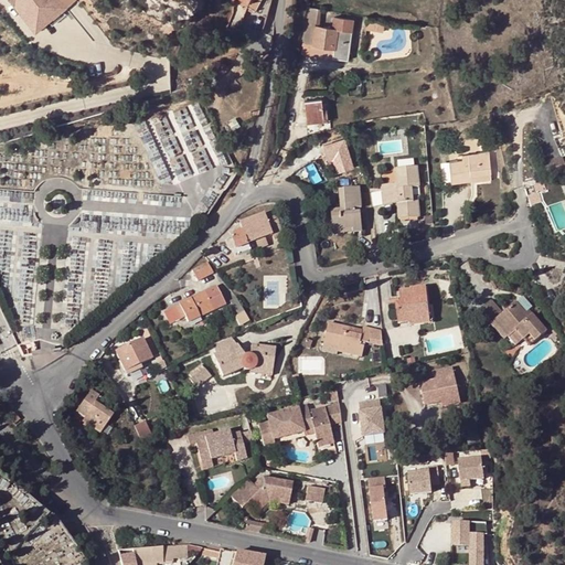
[(10,0),(17,7),(21,3),(42,29),(64,11),(54,0),(10,0)]
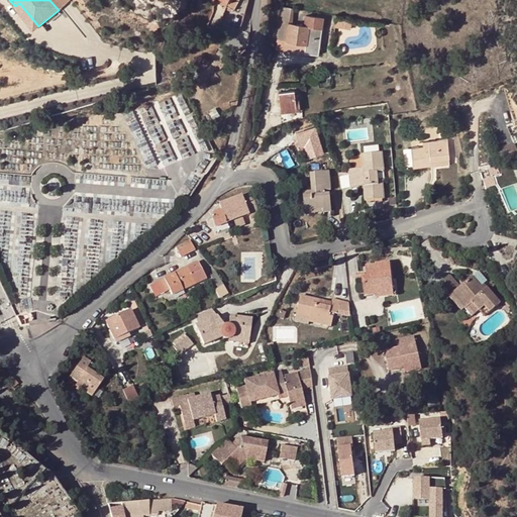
[(57,0),(49,0),(59,10),(63,7),(57,0)]
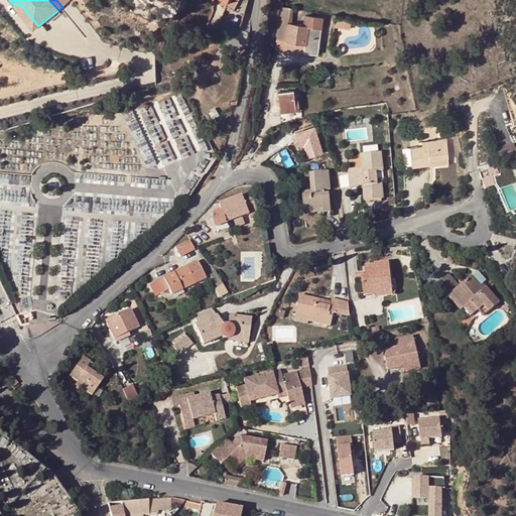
[(218,0),(232,9),(237,0),(218,0)]
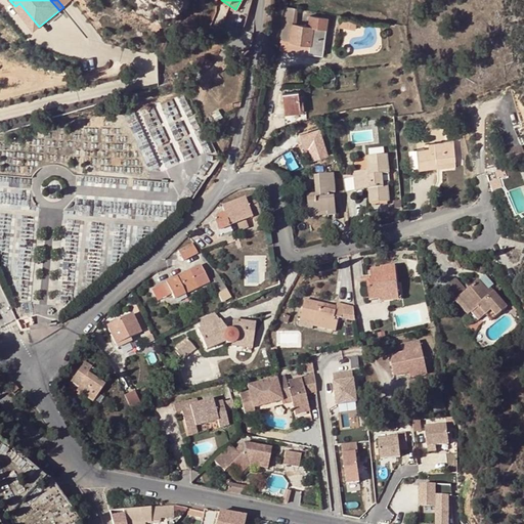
[(39,27),(19,3),(15,6),(34,30),(39,27)]
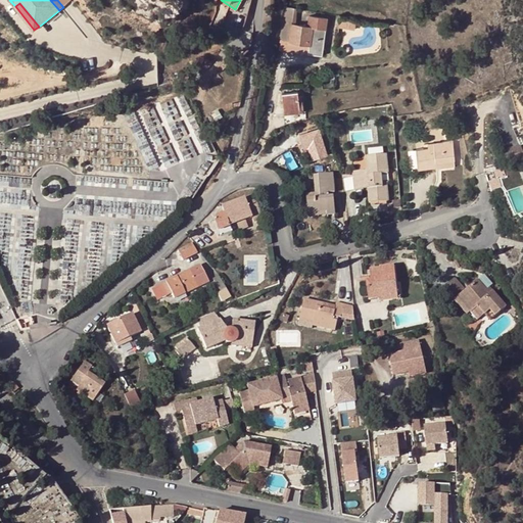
[(281,42),(310,46),(308,56),(322,57),(327,19),(308,17),(307,29),(294,27),(296,11),(285,9),(281,42)]
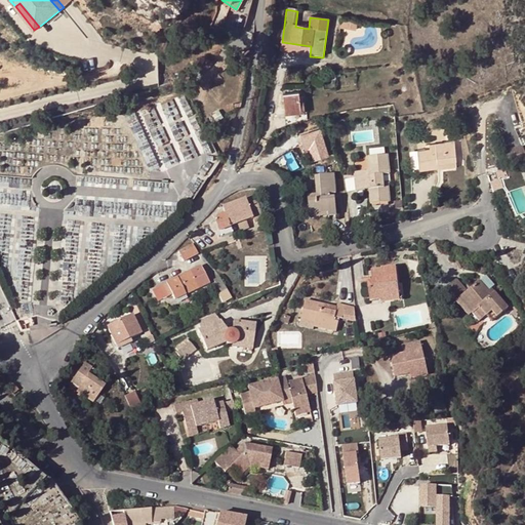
[(357,22),(340,19),(339,28),(356,30),(357,22)]
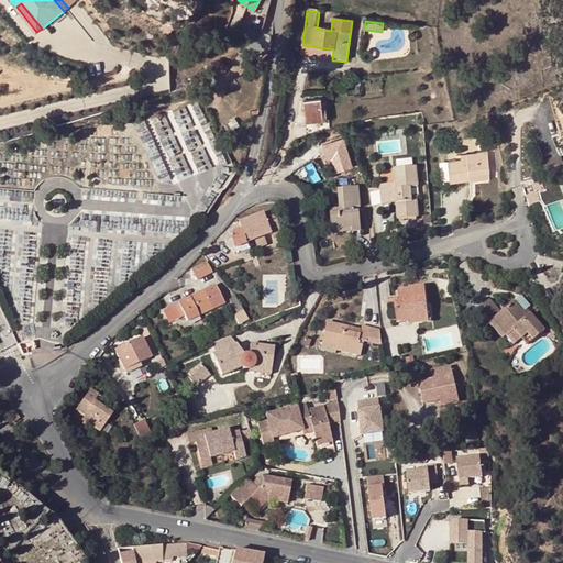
[(333,50),(302,45),(300,56),(332,61),(333,50)]
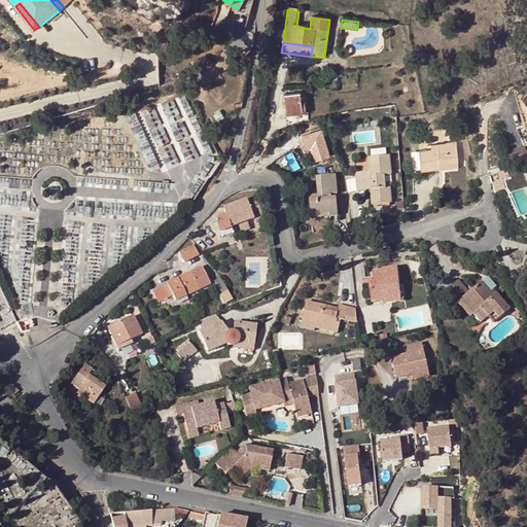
[(214,64),(207,56),(196,68),(203,75),(214,64)]
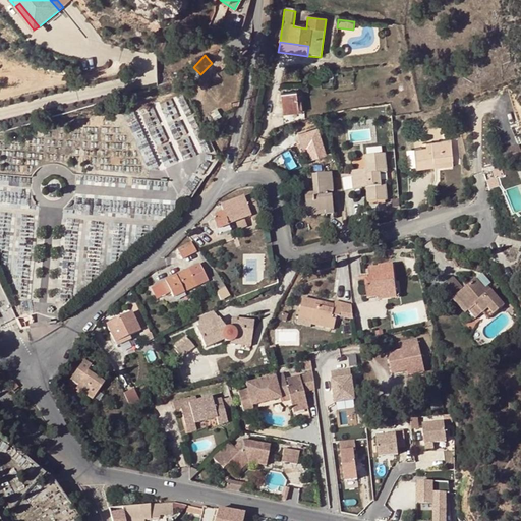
[(15,85),(21,83),(18,73),(12,75),(15,85)]
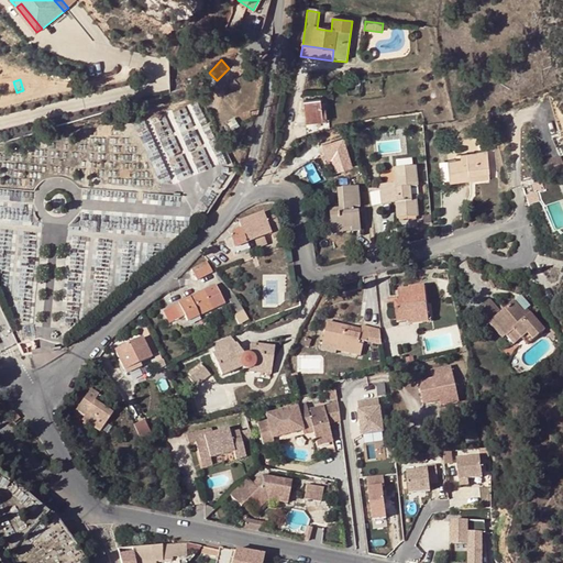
[(323,111),(322,100),(306,102),(308,124),(315,124),(315,120),(324,119),(323,111)]
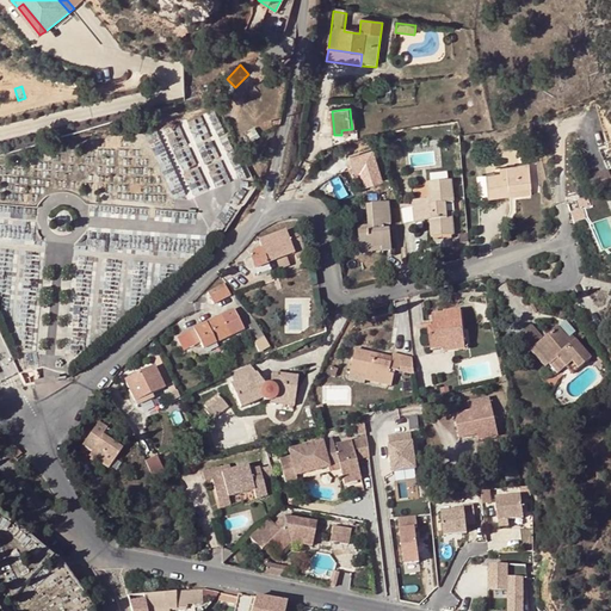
[(355,119),(351,121),(352,129),(341,130),(341,135),(357,133),(355,119)]
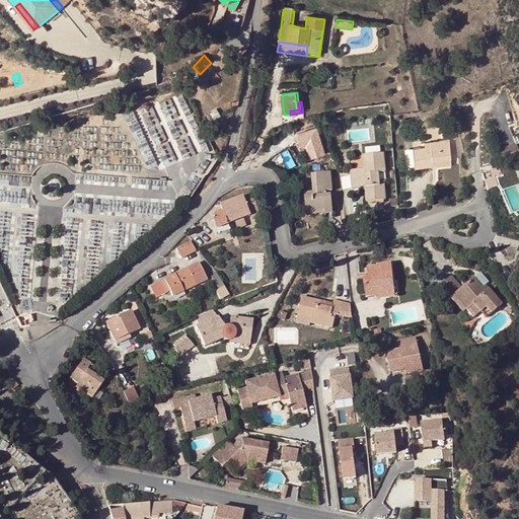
[(416,167),(433,165),(433,161),(450,159),(448,139),(425,142),(425,145),(413,147),(416,167)]
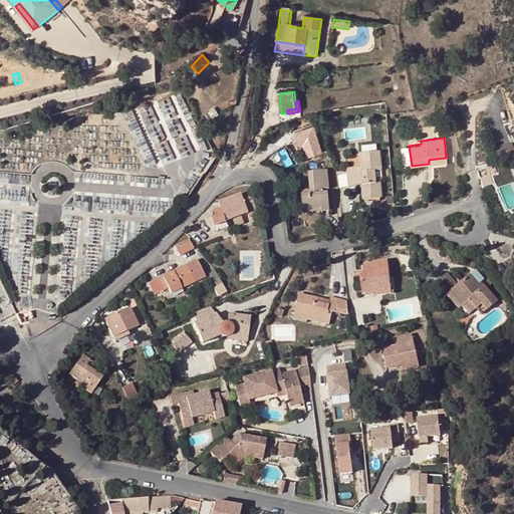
[(493,151),(497,163),(513,156),(513,151),(511,144),(493,151)]
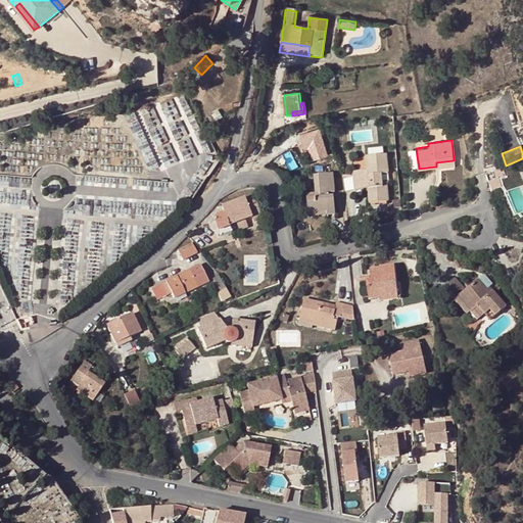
[(292,150),(284,153),(291,171),(299,167),(292,150)]
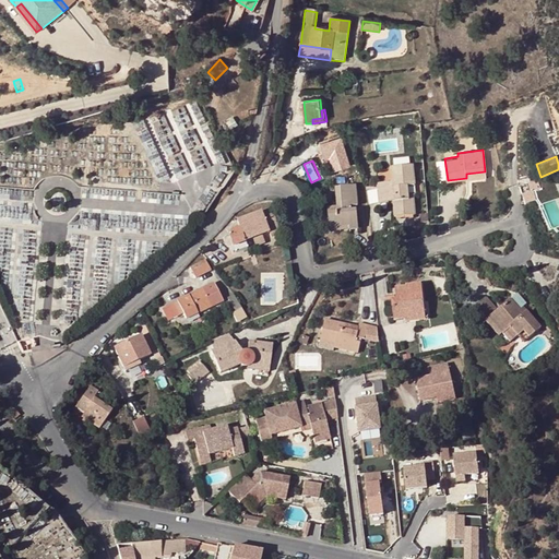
[(413,166),(392,168),(393,182),(394,186),(387,187),(387,182),(377,183),(379,203),(388,202),(388,199),(392,199),(392,202),(393,216),(415,215),(413,195),(409,195),(408,186),(414,186),(413,166)]
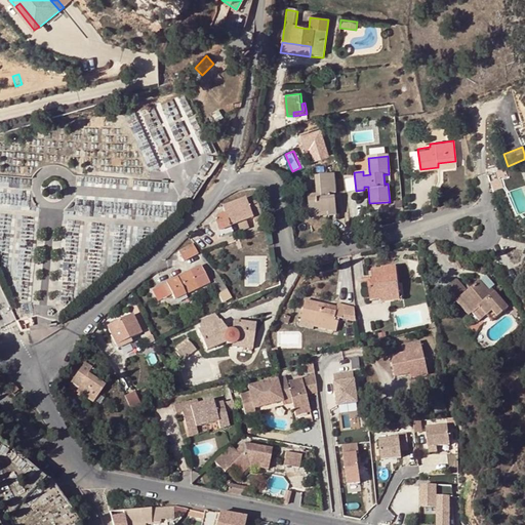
[(505,170),(491,174),(493,182),(508,177),(505,170)]
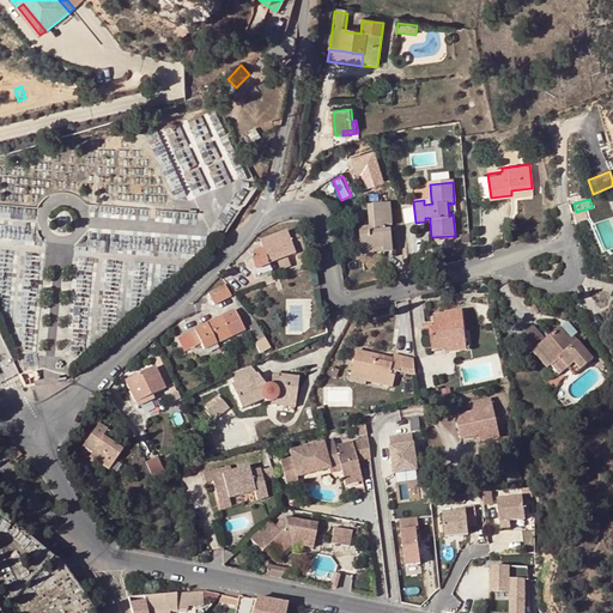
[(392,225),(390,204),(368,206),(369,226),(359,228),(362,250),(383,249),(383,252),(392,252),(390,230),(384,230),(384,226),(392,225)]
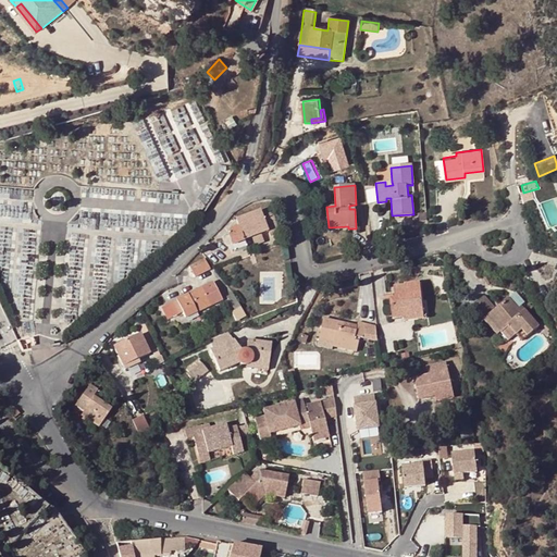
[(255,237),(260,235),(269,232),(271,236),(282,233),(275,213),(265,218),(262,210),(238,219),(242,227),(246,240),(255,237)]
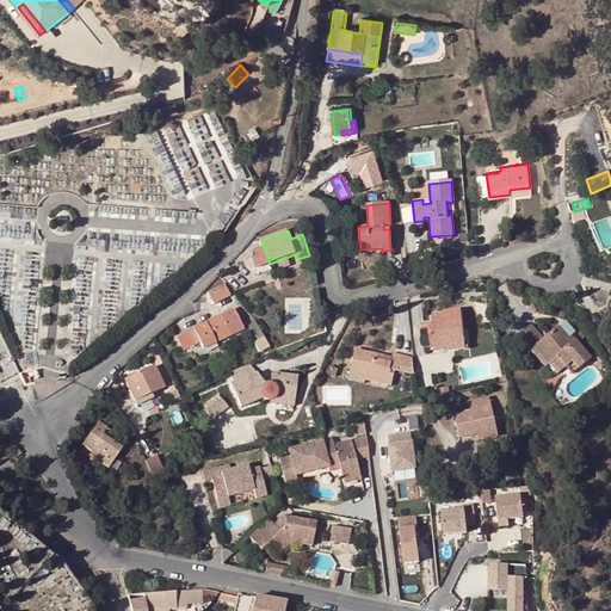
[(258,273),(259,275),(272,270),(270,264),(265,250),(261,248),(260,248),(259,247),(258,247),(255,248),(254,250),(254,251),(254,252),(254,254),(252,255),(253,259),(250,260),(254,275),(258,273)]
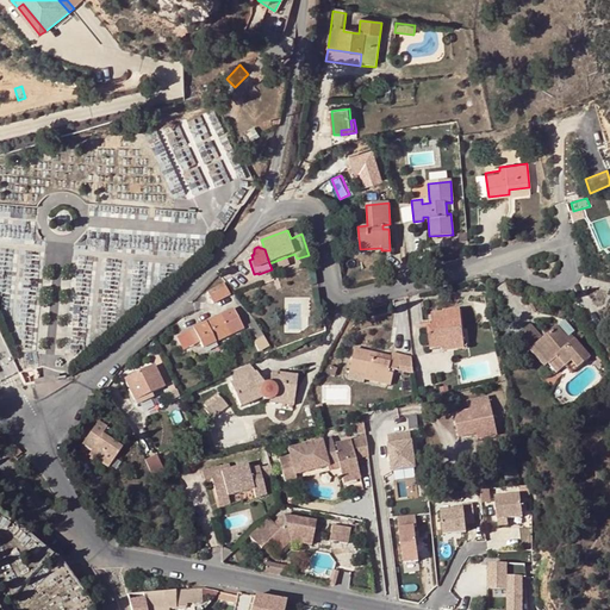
[(229,294),(224,284),(209,291),(215,302),(229,294)]
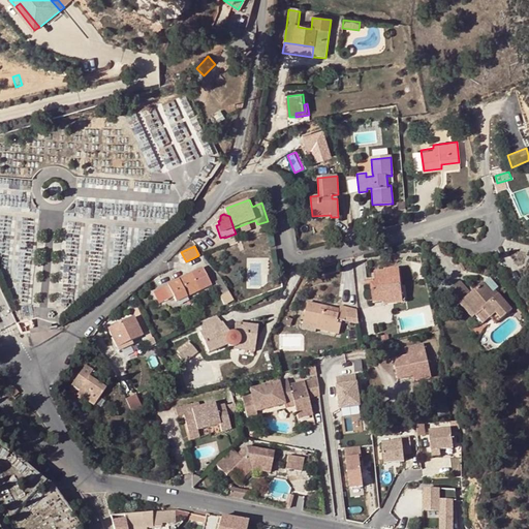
[(464,271),(466,270),(460,258),(458,259),(464,271)]
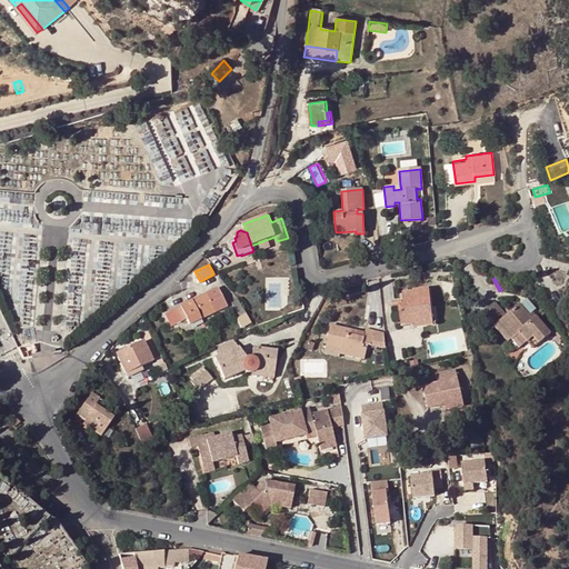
[(399,303),(401,326),(412,325),(412,322),(432,320),(428,287),(413,289),(413,291),(402,292),(403,303),(399,303)]
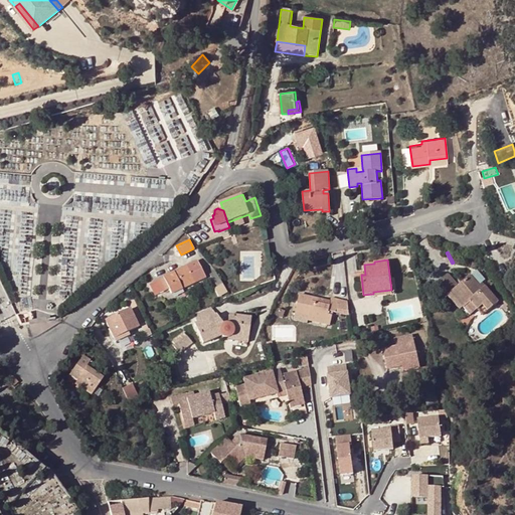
[(205,278),(197,261),(154,282),(160,293),(169,289),(171,294),(205,278)]
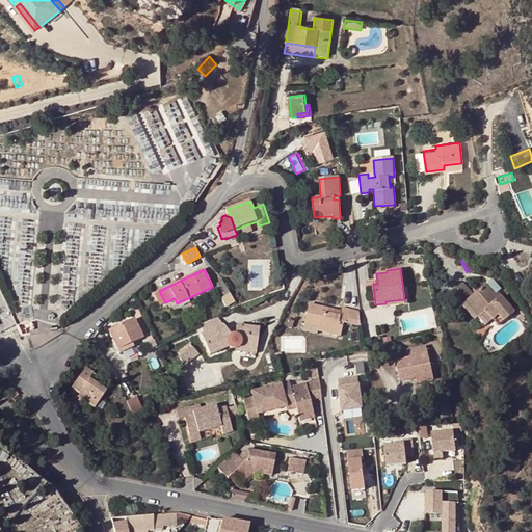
[(234,302),(222,281),(217,284),(224,295),(220,298),(224,307),(234,302)]
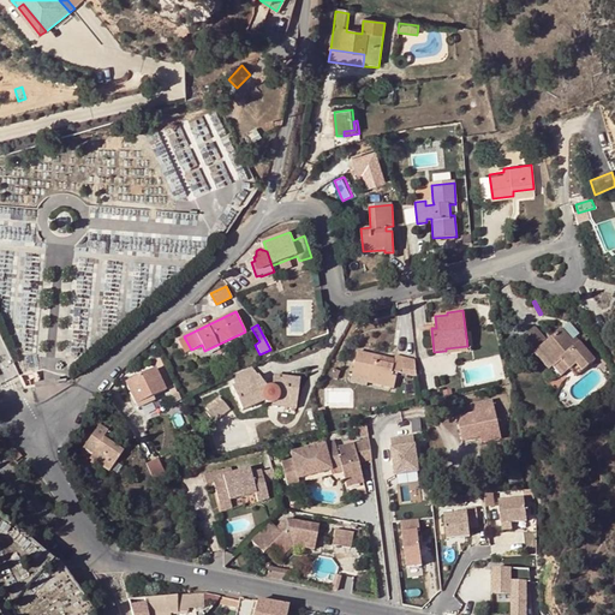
[(543,339),(535,328),(517,342),(529,356),(537,350),(542,345),(559,363),(562,360),(575,376),(595,359),(575,336),(572,340),(561,329),(545,342),(542,340),(543,339)]
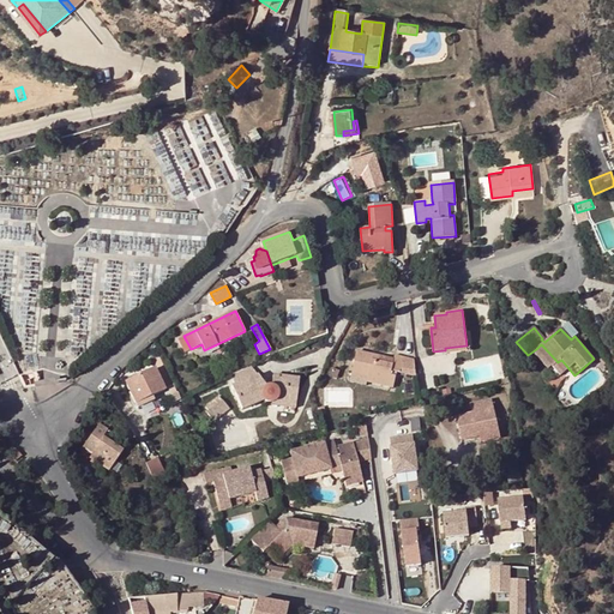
[(557,363),(558,362),(541,344),(536,349),(553,367),(557,363)]
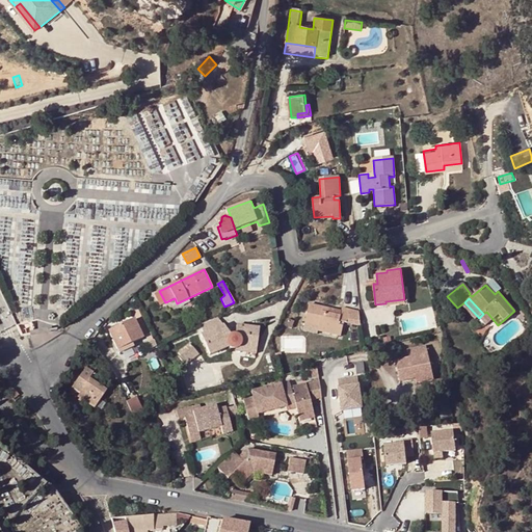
[(328,308),(310,303),(306,323),(310,324),(319,326),(318,330),(341,336),(344,322),(347,323),(350,310),(343,309),(342,311),(334,309),(333,314),(327,312),(328,308)]
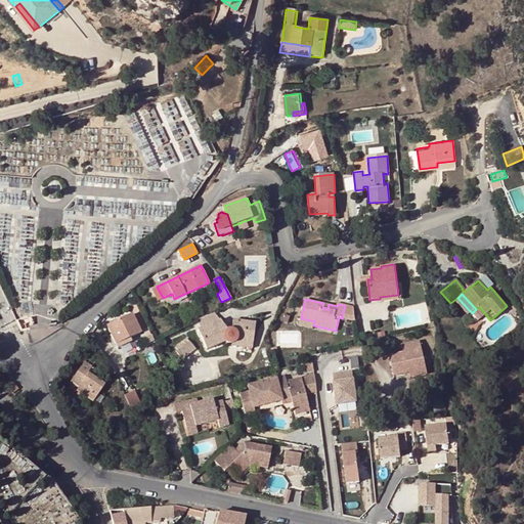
[(345,305),(342,318),(351,320),(354,307),(345,305)]
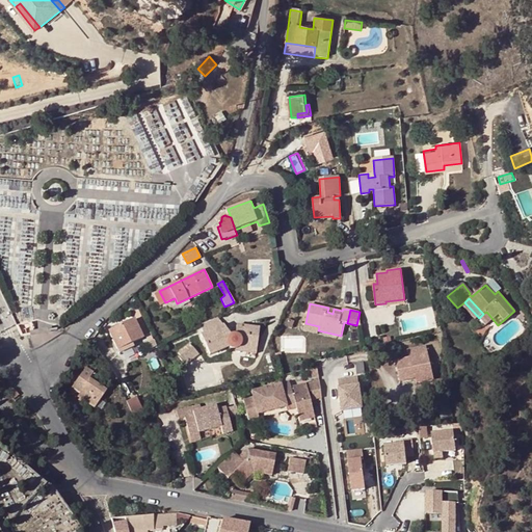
[(207,333),(223,325),(218,316),(202,323),(207,333)]
